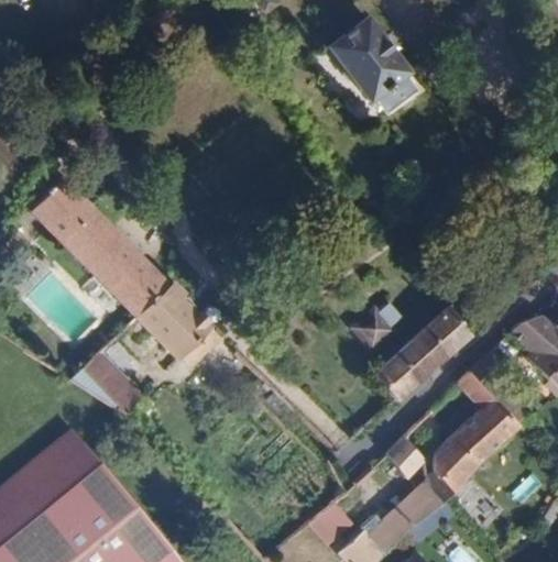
[(378,96),(407,74),(413,69),(371,15),(331,45),(373,100),(378,96)]
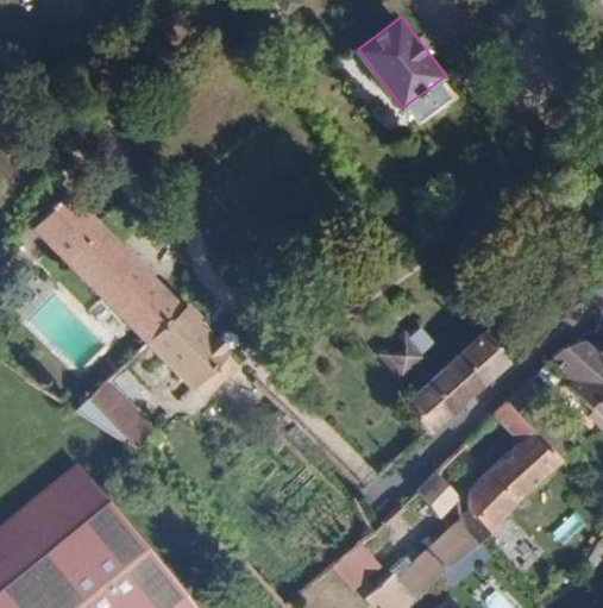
[(452,95),(440,80),(408,104),(421,120),(434,110),(443,104),(452,95)]
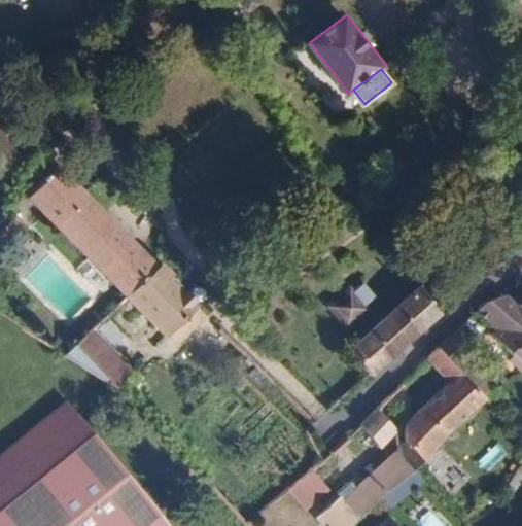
[(387,95),(383,90),(376,95),(380,100),(387,95)]
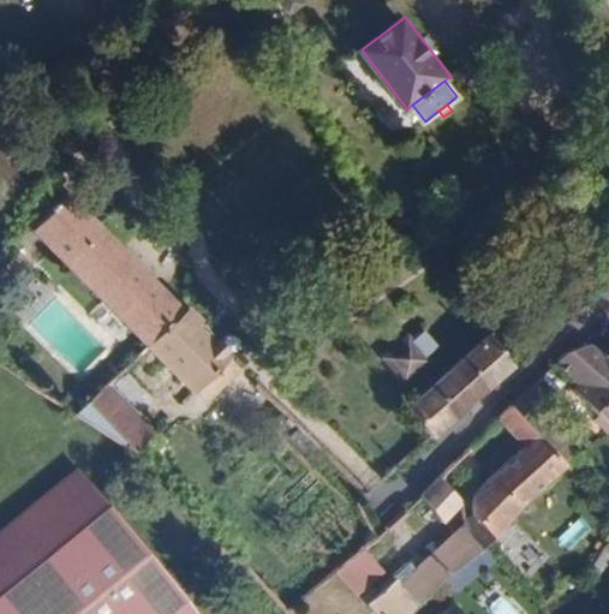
[(439,111),(425,121),(430,127),(443,117),(439,111)]
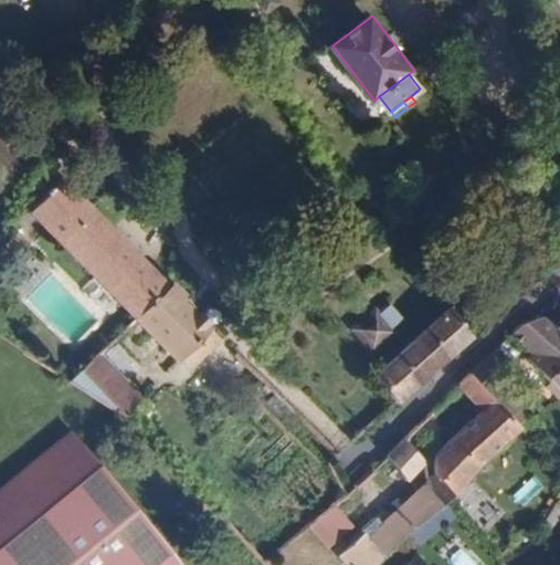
[(0,168),(0,184),(13,163),(0,148),(0,158),(3,163),(0,168)]
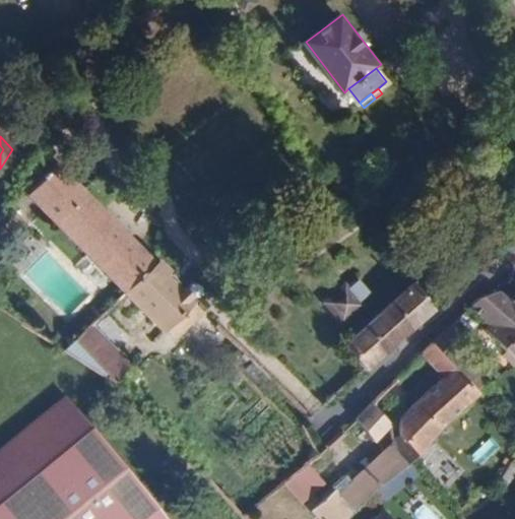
[(130,293),(159,261),(62,165),(33,193),(105,266),(130,293)]
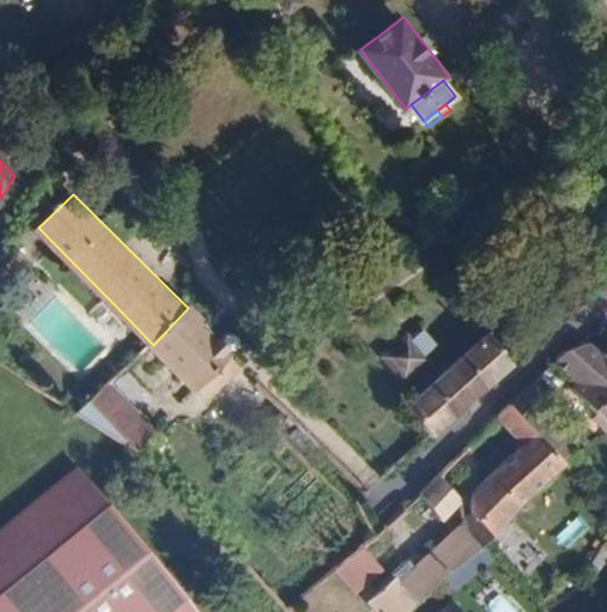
[(200,391),(205,386),(237,356),(188,308),(153,345),(200,391)]
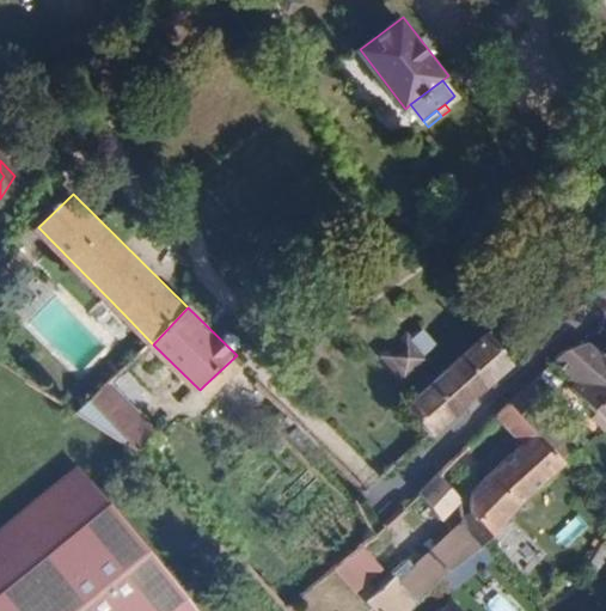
[(141,354),(153,344),(123,313),(111,324),(141,354)]
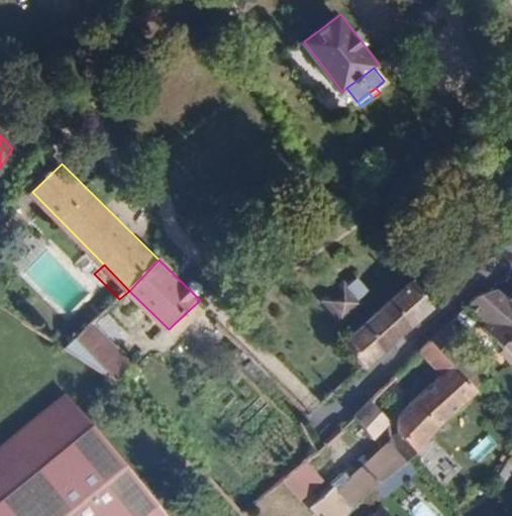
[(423,314),(434,303),(413,280),(343,342),(367,365),(423,314)]
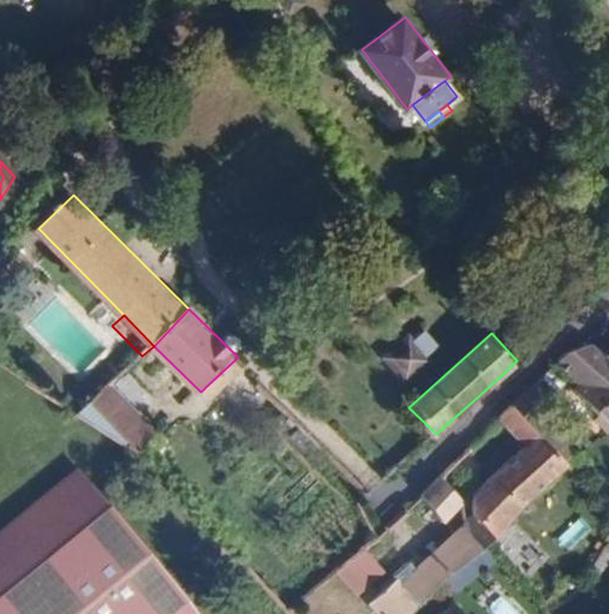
[(429,359),(410,338),(388,357),(407,380),(429,359)]
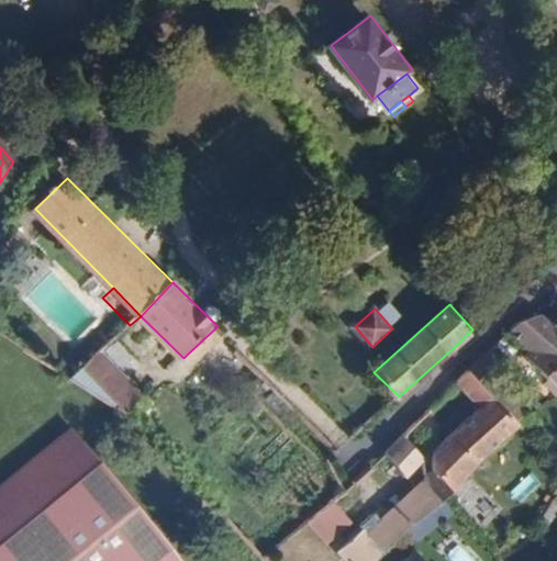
[(550,326),(554,323),(541,313),(521,318),(517,322),(537,317),(541,318),(543,320),(547,323),(550,326)]
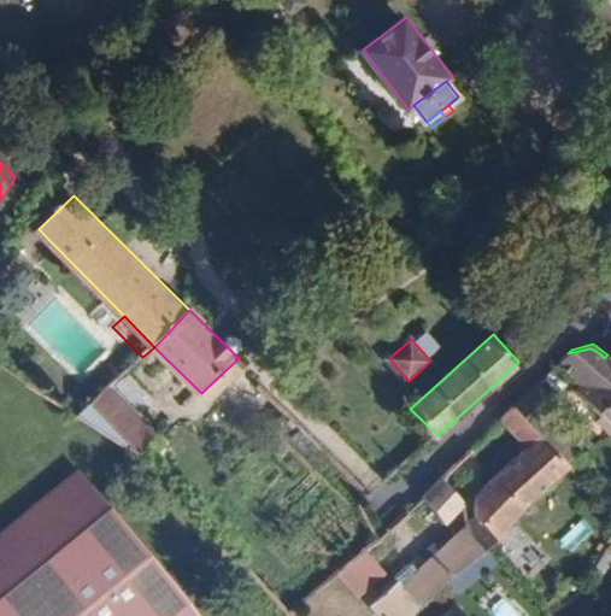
[(563,358),(557,364),(580,387),(576,391),(610,424),(610,352),(607,355),(604,358),(600,355),(595,351),(593,350),(589,348),(568,353),(563,358)]
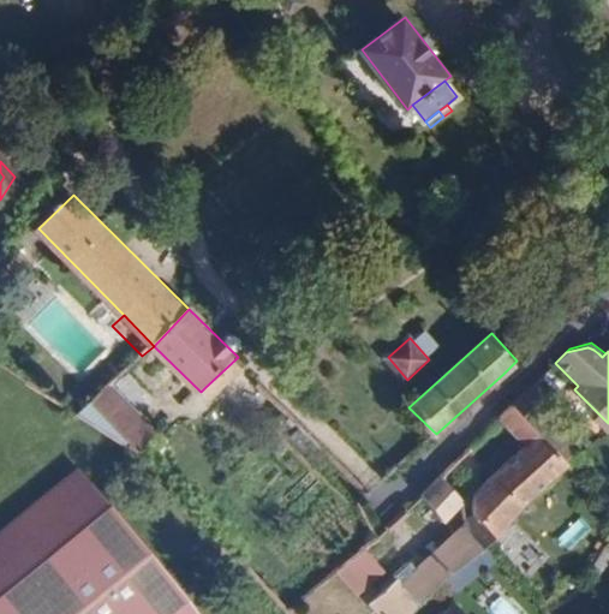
[(215,397),(246,365),(238,357),(206,387),(215,397)]
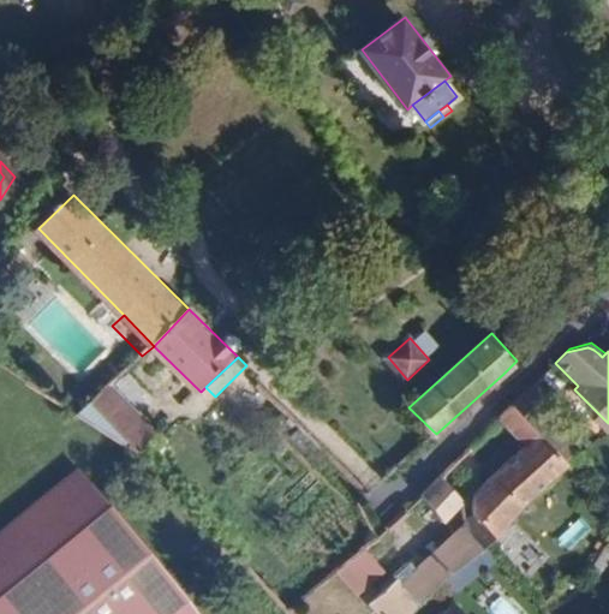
[(138,449),(161,429),(113,382),(79,413),(138,449)]
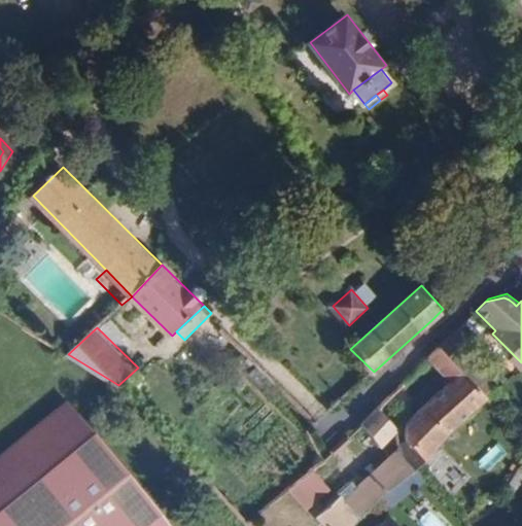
[(449,338),(439,347),(464,373),(474,382),(482,374),(464,356),(475,346),(458,329),(449,338)]
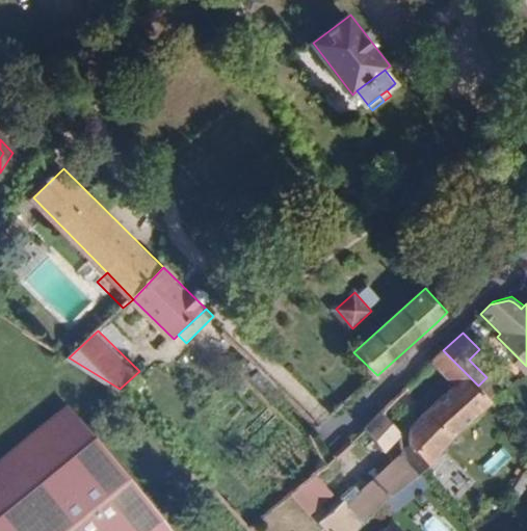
[(443,350),(433,361),(458,385),(469,376),(443,350)]
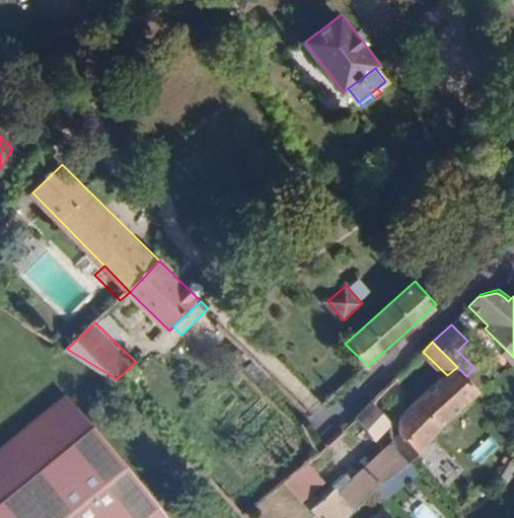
[(457,367),(447,375),(414,401),(440,429),(481,391),(476,387),(466,376),(457,367)]
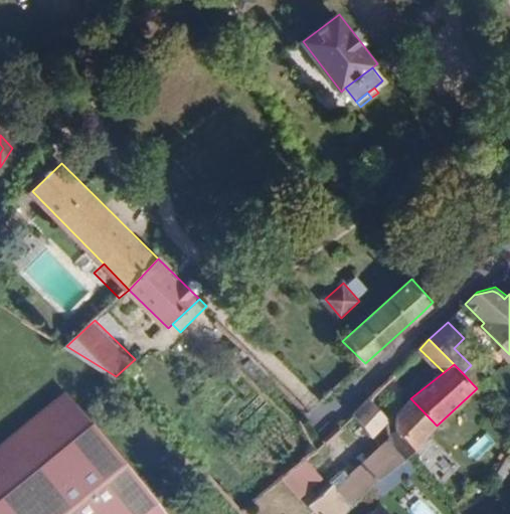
[(471,365),(463,373),(473,384),(479,377),(481,376),(471,365)]
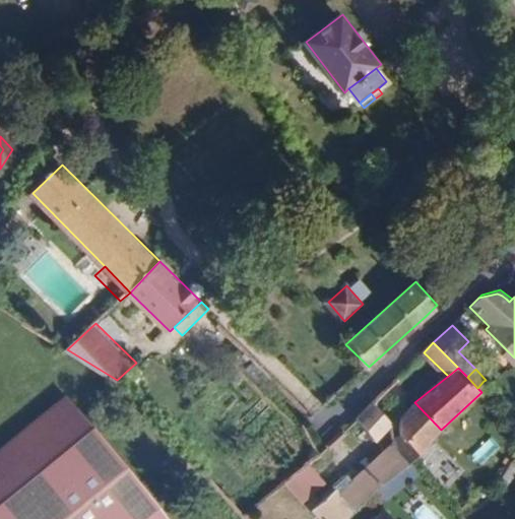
[(484,381),(477,388),(481,392),(484,394),(490,387),(484,381)]
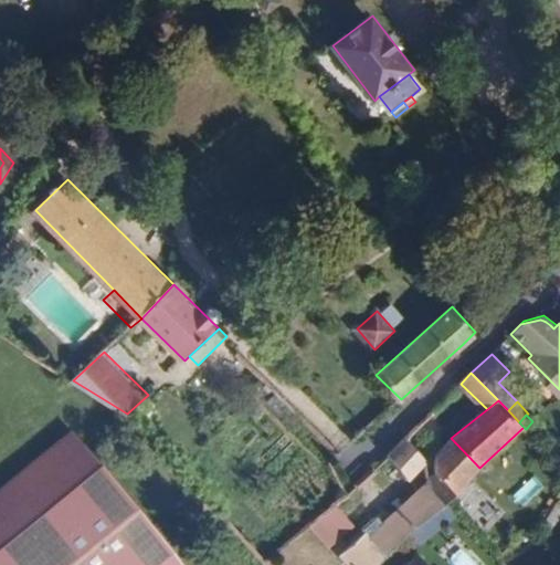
[(185,564),(78,432),(0,495),(0,564),(185,564)]
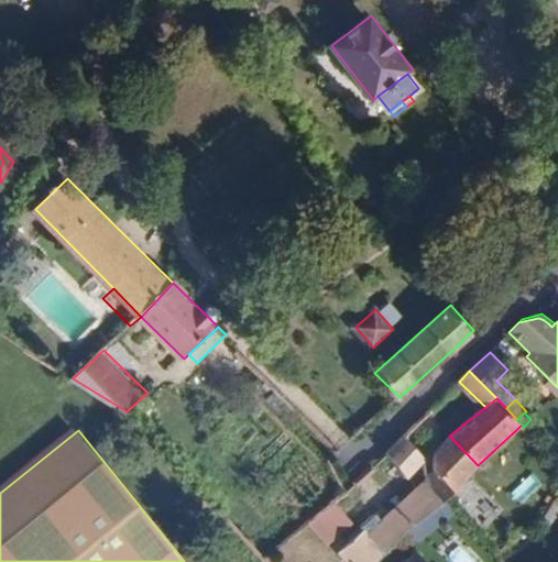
[(478,465),(449,436),(429,453),(433,471),(426,475),(429,486),(444,503),(449,498),(456,493),(458,492),(459,489),(478,465)]
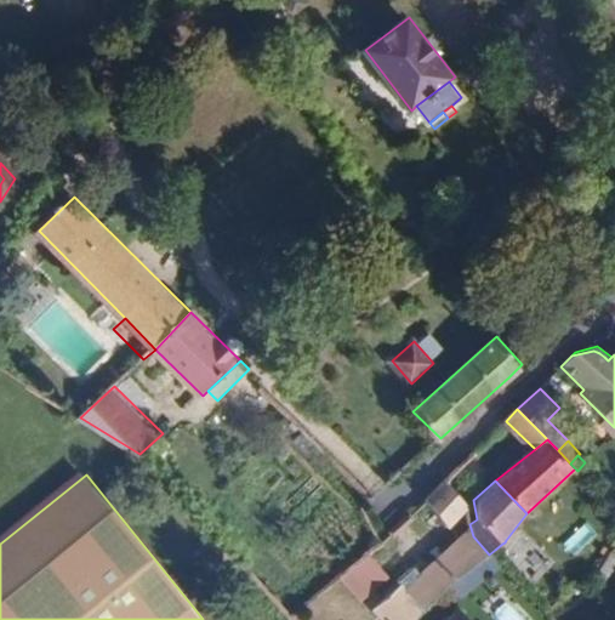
[(444,482),(426,499),(450,527),(466,513),(460,501),(444,482)]
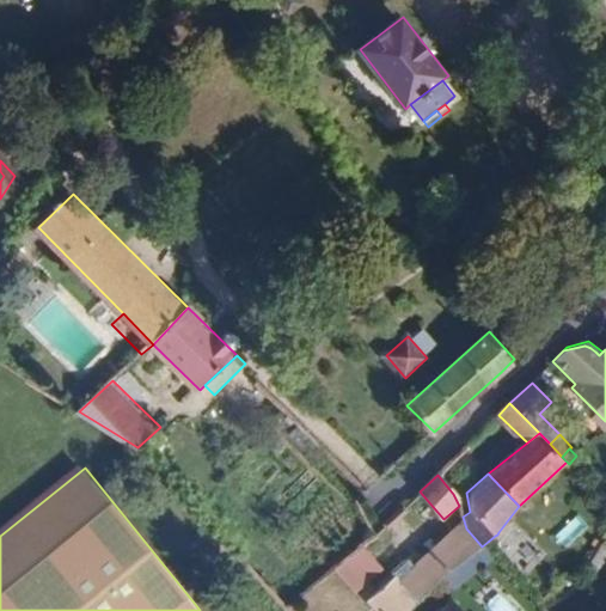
[(459,506),(444,519),(457,533),(466,529),(463,517),(459,506)]
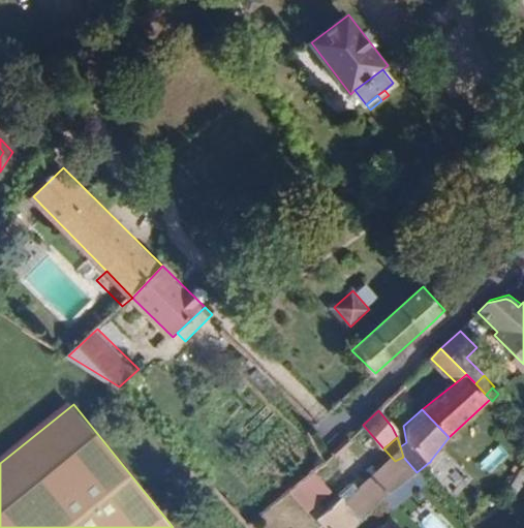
[(344,500),(363,519),(386,496),(387,495),(390,492),(417,472),(403,457),(395,461),(373,476),(371,477),(367,482),(355,492),(348,497),(344,500)]
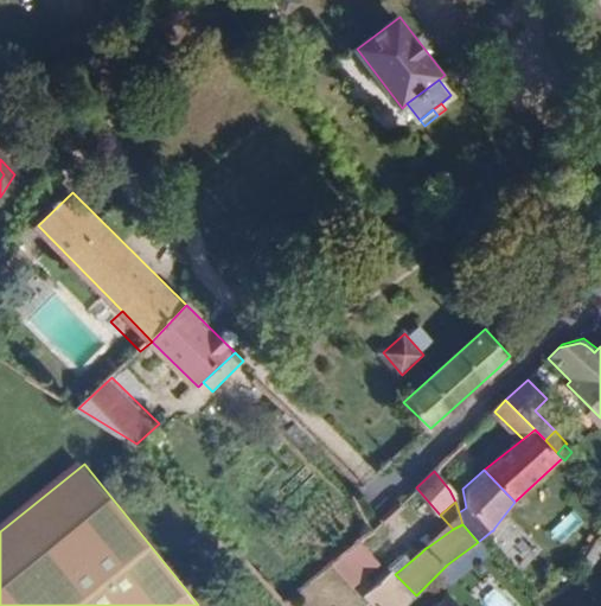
[(600,536),(599,536),(586,559),(595,565),(600,555),(600,536)]
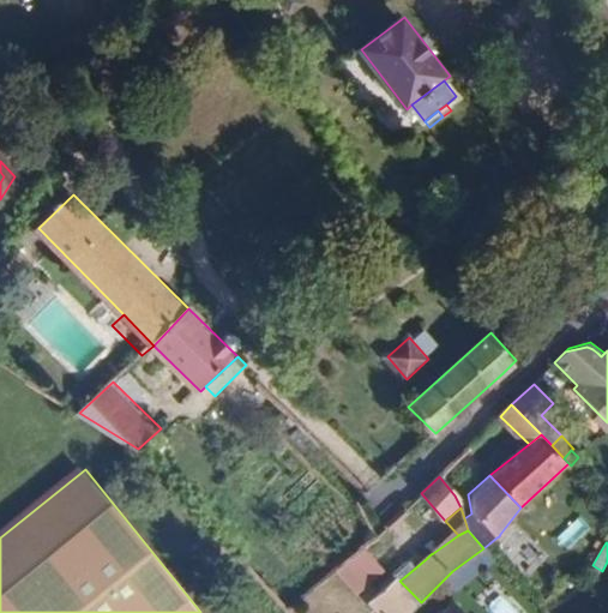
[(386,568),(366,547),(341,569),(362,590),(386,568)]
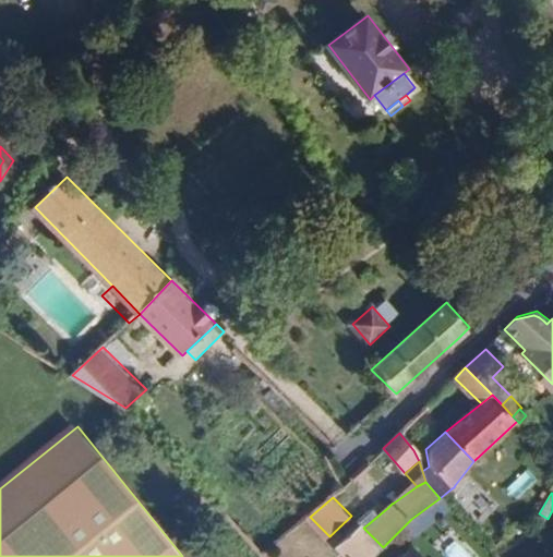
[(339,546),(349,556),(372,556),(383,547),(363,528),(368,524),(363,521),(339,546)]
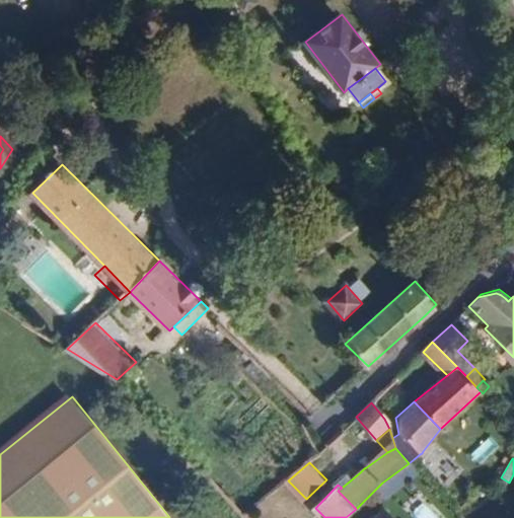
[(394,517),(384,507),(373,517),(394,517)]
